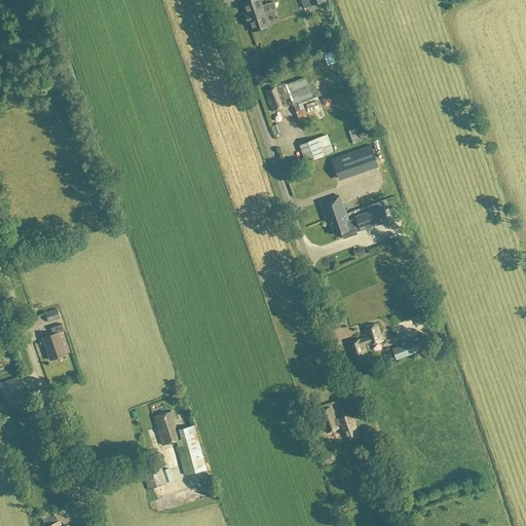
[(248,20),(264,14),(275,10),(273,2),(261,6),(259,0),(252,0),(241,3),(246,15),(245,15),(245,16),(247,16),(248,20)]
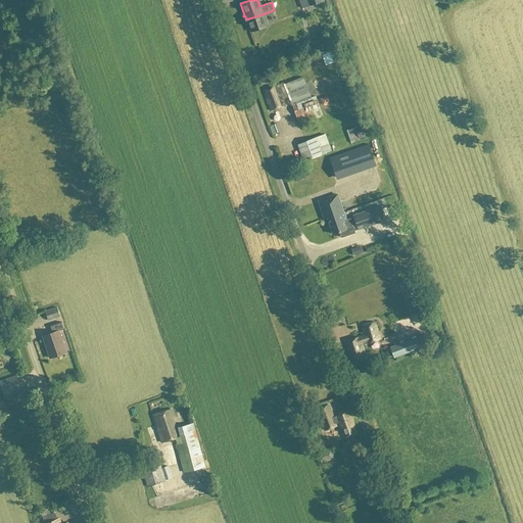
[(263,14),(246,19),(247,22),(246,24),(247,24),(250,33),(267,27),(263,14)]
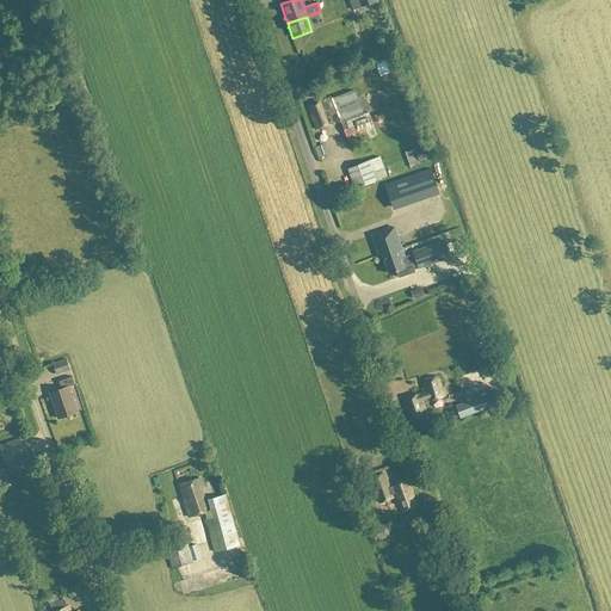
[(380,56),(371,57),(374,67),(382,66),(380,56)]
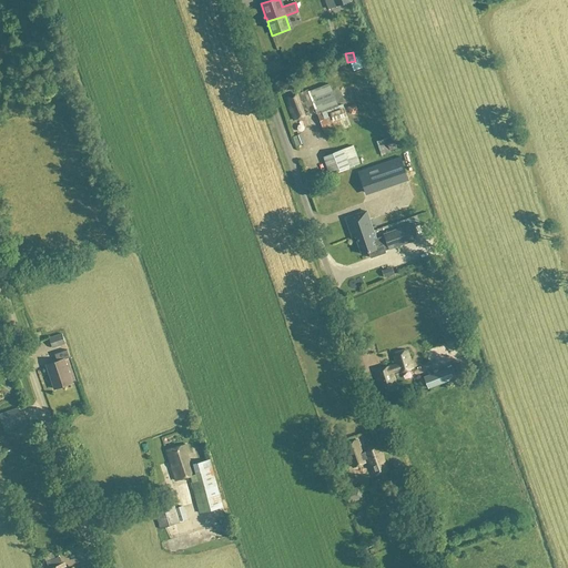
[(294,54),(274,63),(277,71),(298,61),(294,54)]
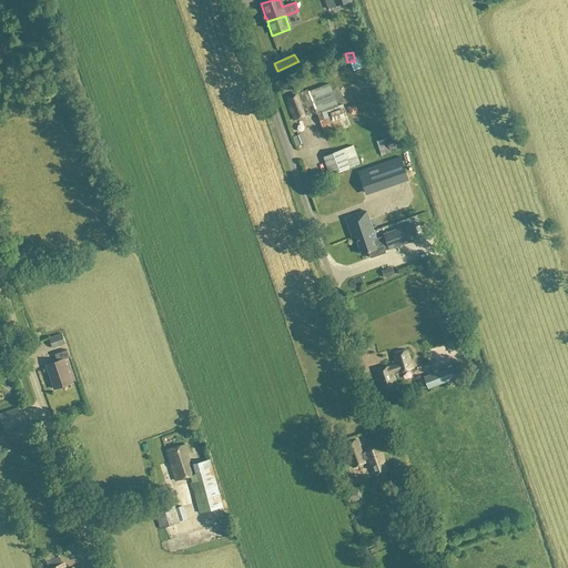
[(306,91),(284,100),(293,121),(315,112),(306,91)]
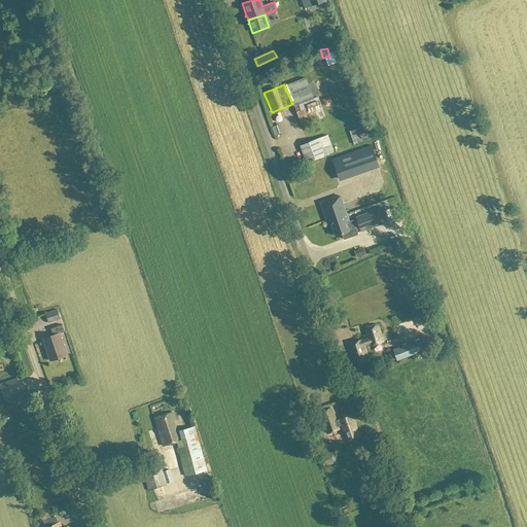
[(324,118),(317,98),(308,101),(307,99),(306,100),(297,104),(295,105),(295,106),(293,106),(294,108),(301,125),(311,121),(312,124),(324,118)]
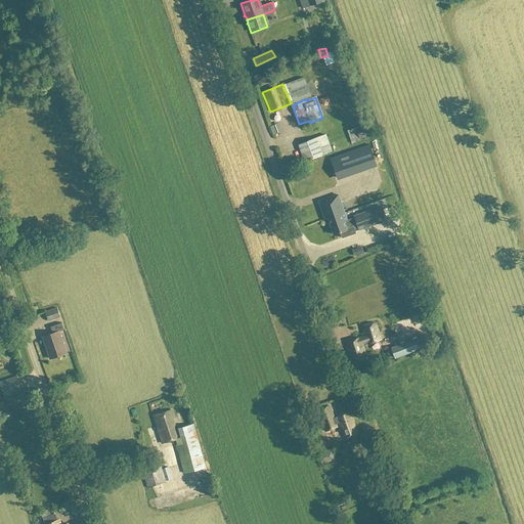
[(347,132),(351,144),(358,142),(357,139),(369,135),(366,126),(355,130),(354,129),(347,132)]
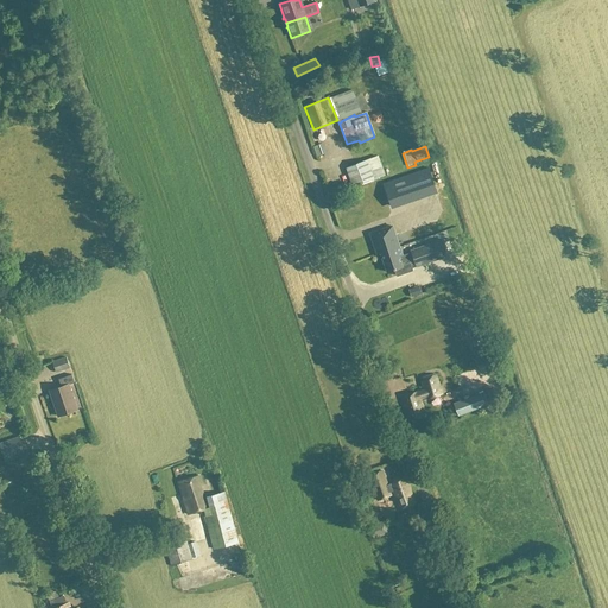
[(346,169),(353,188),(384,176),(377,158),(346,169)]
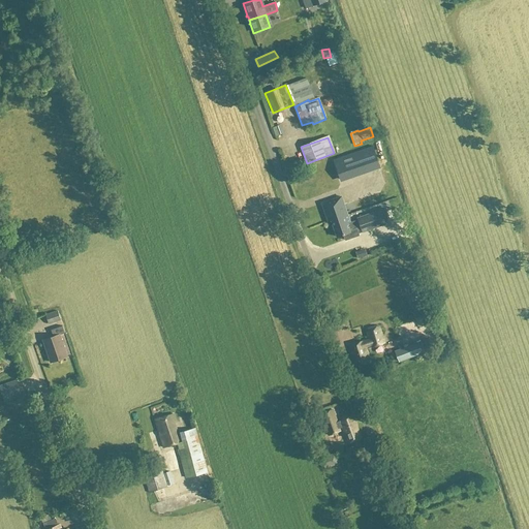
[(333,160),(340,180),(379,166),(372,147),(333,160)]
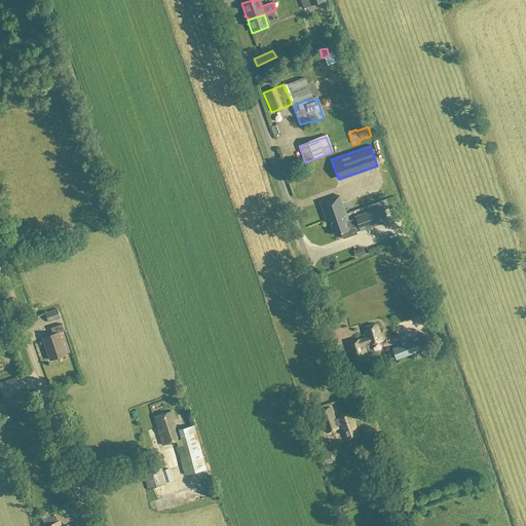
[(325,217),(328,216),(335,236),(340,234),(342,240),(357,235),(355,233),(377,226),(372,212),(354,218),(355,220),(343,224),(341,217),(345,216),(339,197),(320,204),(325,217)]
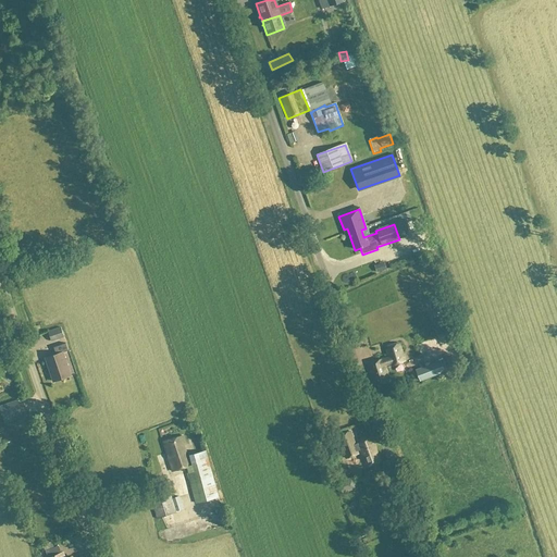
[(373,267),(375,273),(386,270),(383,263),(373,267)]
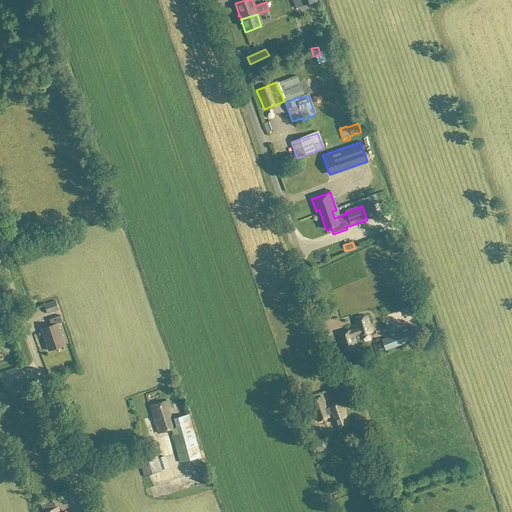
[(55,302),(44,306),(46,315),(58,311),(55,302)]
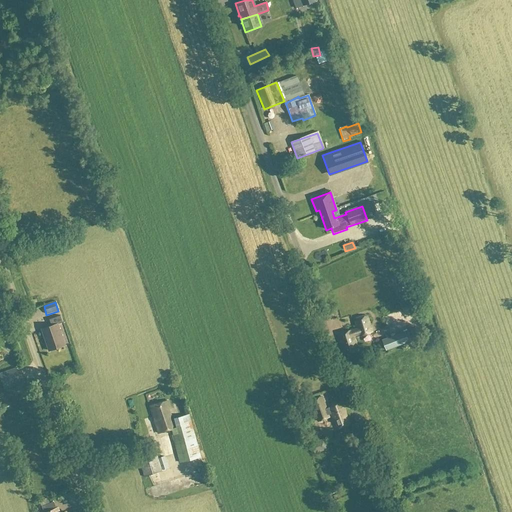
[(51,327),(41,330),(48,352),(64,346),(57,325),(62,323),(60,317),(49,320),(51,327)]
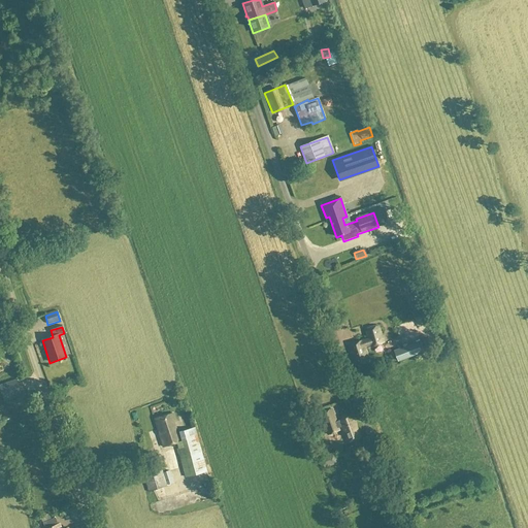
[(360,341),(347,344),(349,354),(350,353),(353,364),(354,366),(368,363),(364,348),(369,347),(369,348),(383,344),(377,327),(365,330),(367,341),(361,343),(360,341)]
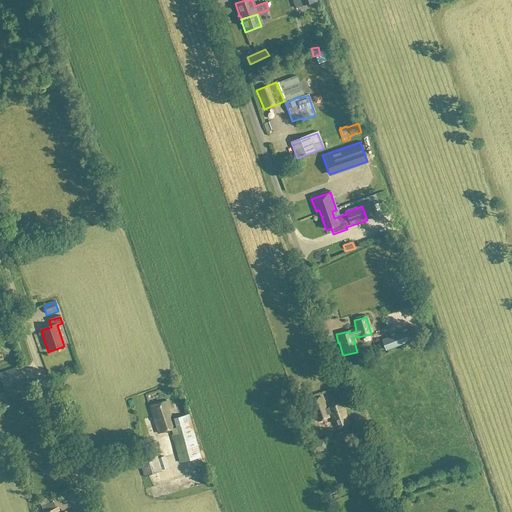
[(407,331),(381,341),(385,352),(411,342),(407,331)]
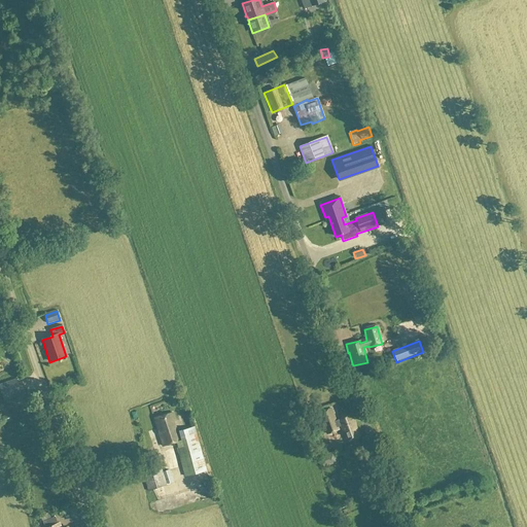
[(15,380),(0,385),(0,386),(5,400),(21,395),(15,380)]
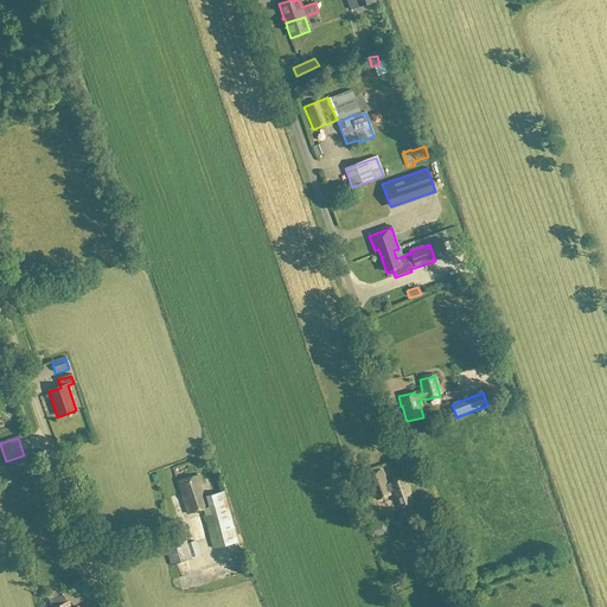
[(388,484),(389,486),(385,487),(379,472),(366,477),(375,502),(389,497),(388,493),(390,492),(397,511),(413,505),(403,478),(388,484)]
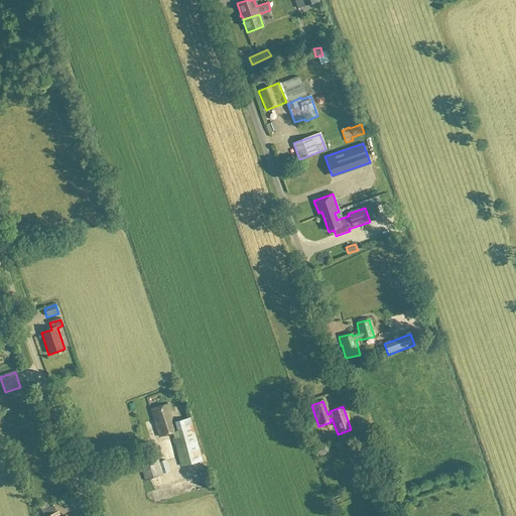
[(159,437),(174,432),(169,415),(171,414),(168,405),(150,411),(159,437)]
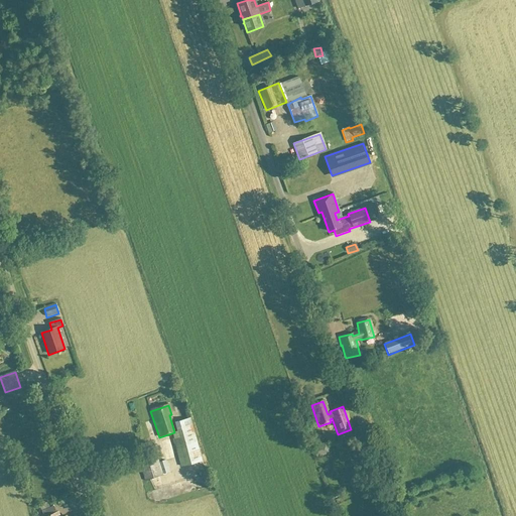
[(11,412),(9,406),(1,408),(3,414),(11,412)]
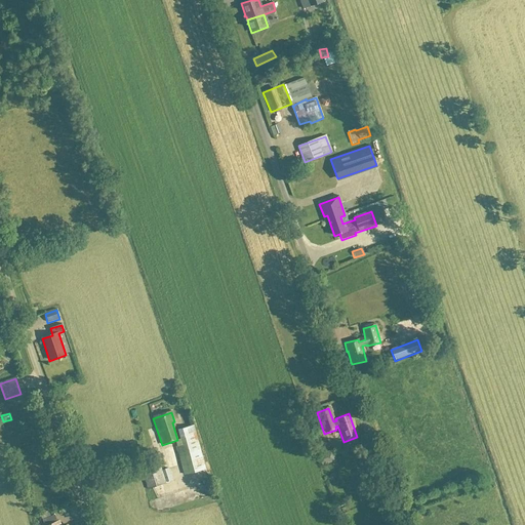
[(180,440),(174,442),(184,475),(204,470),(194,427),(178,431),(180,440)]
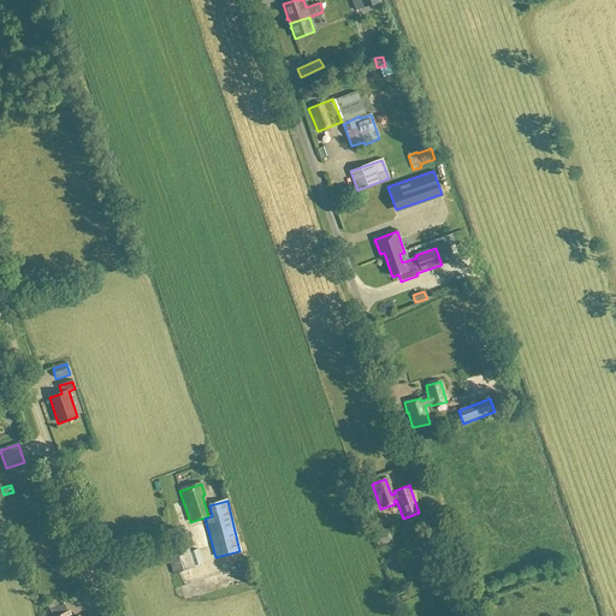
[(373,533),(378,548),(394,542),(389,528),(384,531),(383,529),(373,533)]
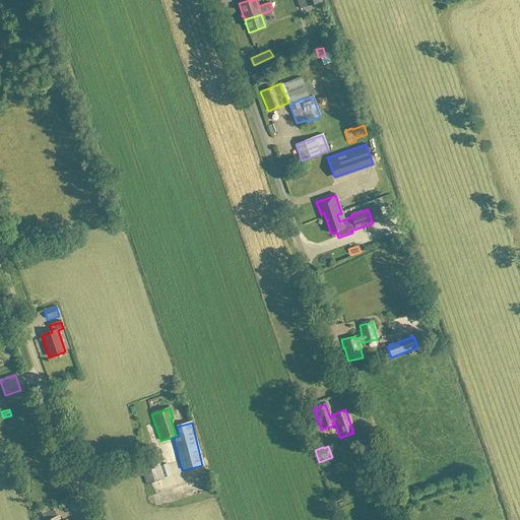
[(167,464),(159,467),(155,457),(138,461),(146,484),(164,479),(163,478),(170,476),(167,464)]
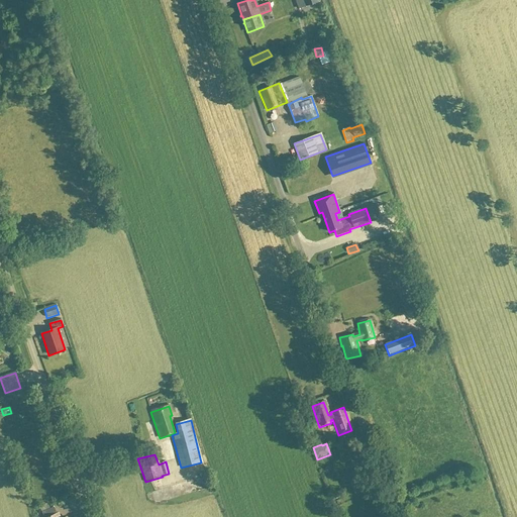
[(202,482),(203,475),(196,474),(195,482),(202,482)]
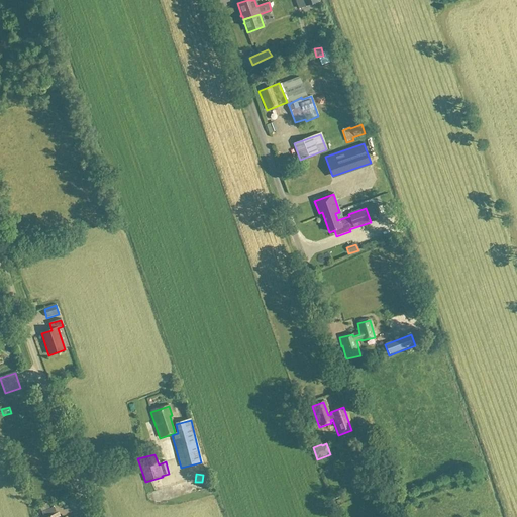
[(46,504),(39,507),(41,513),(48,510),(46,504)]
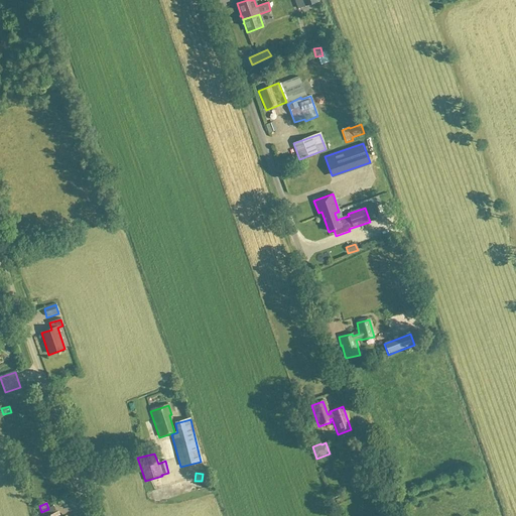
[(57,515),(56,513),(53,507),(48,509),(41,512),(43,515),(57,515)]
